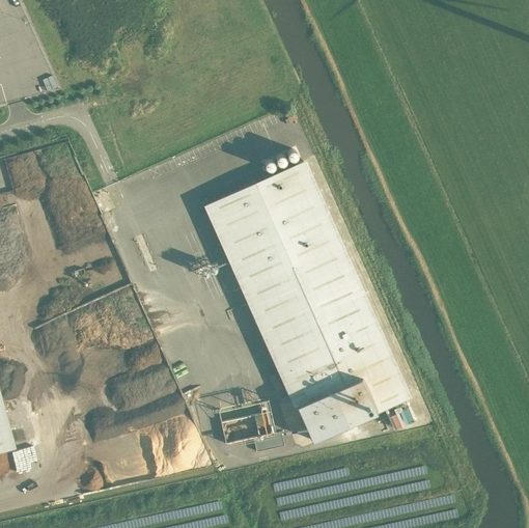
[(286,166),(288,167),(289,167),(291,167),(293,166),(294,165),(295,163),(295,161),(294,159),(293,158),(291,157),(289,157),(287,157),(286,158),(285,159),(284,161),(284,162),(284,164),(285,165),(286,166)]
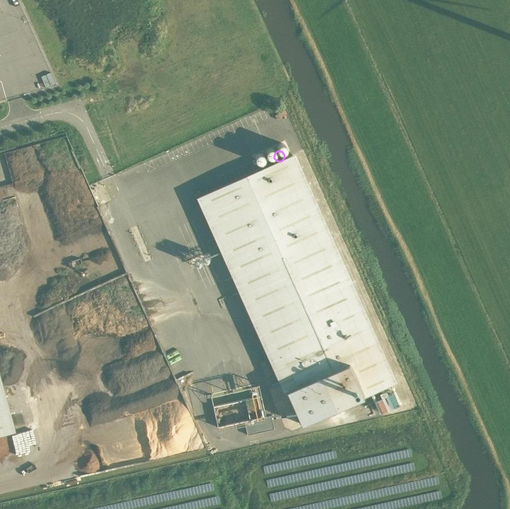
[(265,165),(267,166),(268,166),(270,165),(271,165),(272,163),(273,162),(273,160),(272,158),(271,157),(270,156),(268,156),(266,156),(265,157),(264,158),(263,159),(263,161),(263,162),(264,164),(265,165)]
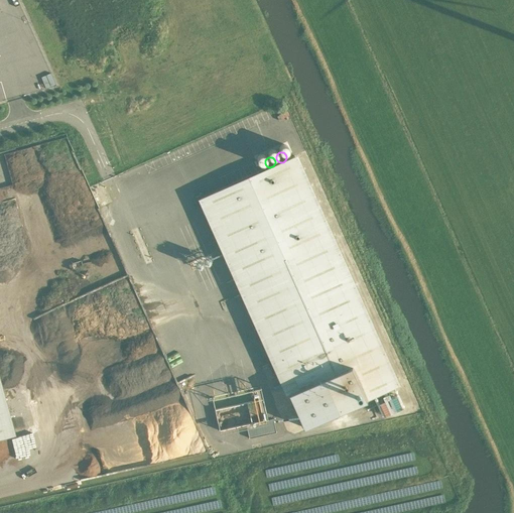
[(225,259),(301,430),(395,388),(292,158),(199,201),(224,257),(225,259)]
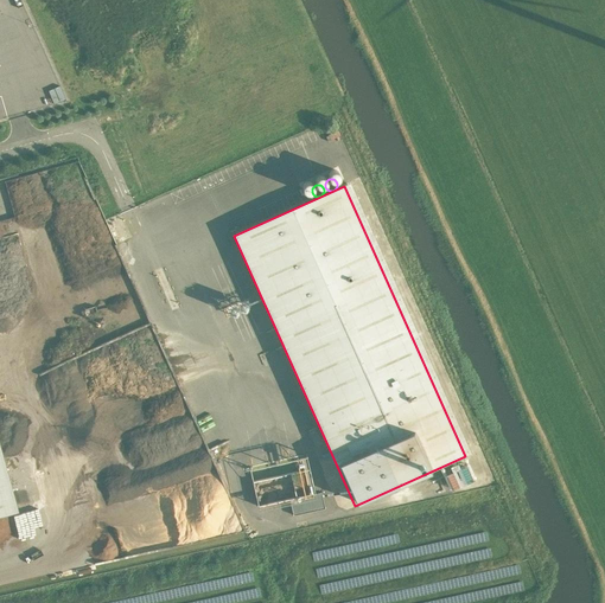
[(301,201),(303,203),(305,203),(306,203),(309,201),(310,199),(311,198),(311,196),(310,193),(309,192),(306,191),(305,191),(303,191),(301,192),(299,193),(299,194),(299,197),(299,199),(300,200),(301,201)]
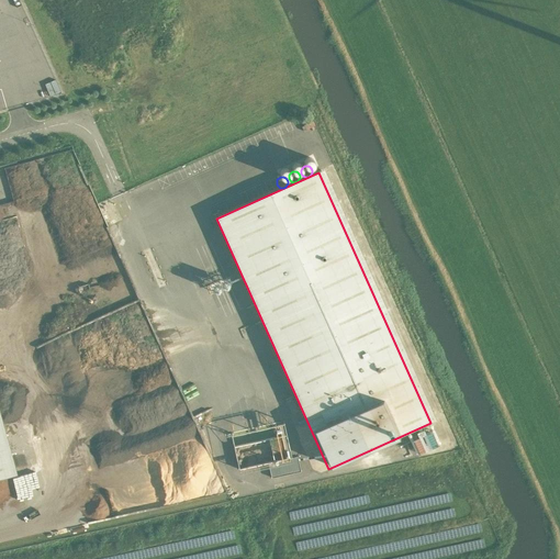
[(289,401),(284,403),(290,416),(295,414),(289,401)]
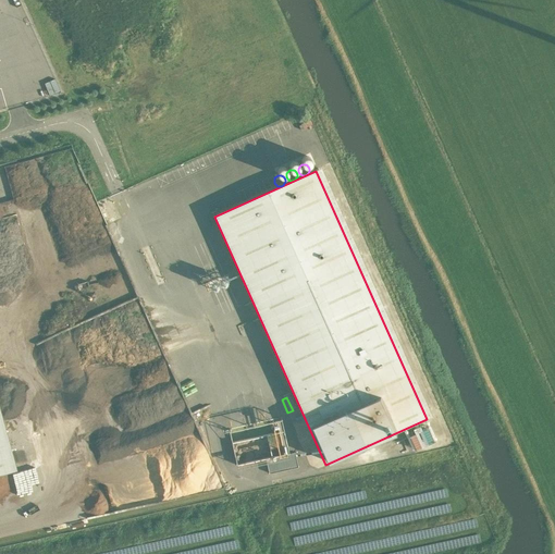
[(0,475),(11,472),(0,432),(0,475)]
